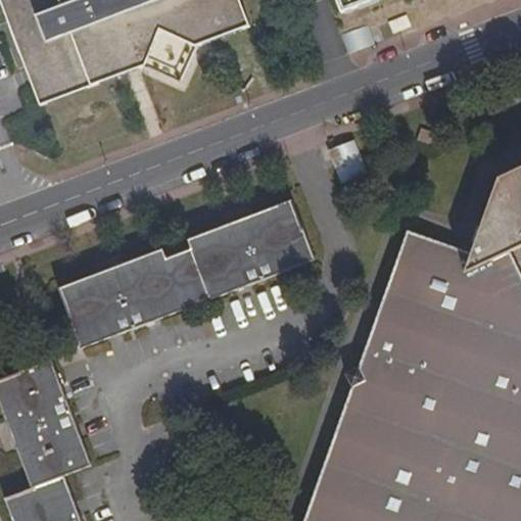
[(180,83),(196,46),(248,27),(238,0),(0,0),(0,6),(25,69),(30,86),(39,107),(143,66),(180,83)]
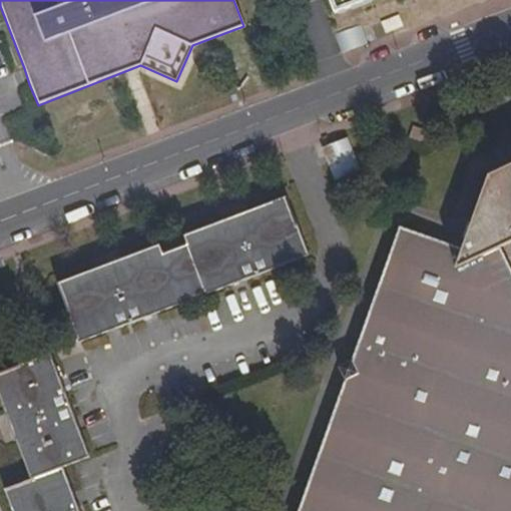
[(329,0),(333,10),(361,0),(329,0)]
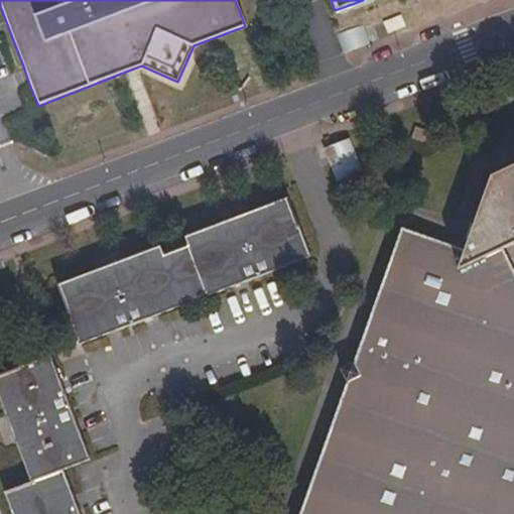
[(363,25),(343,28),(345,42),(365,39),(363,25)]
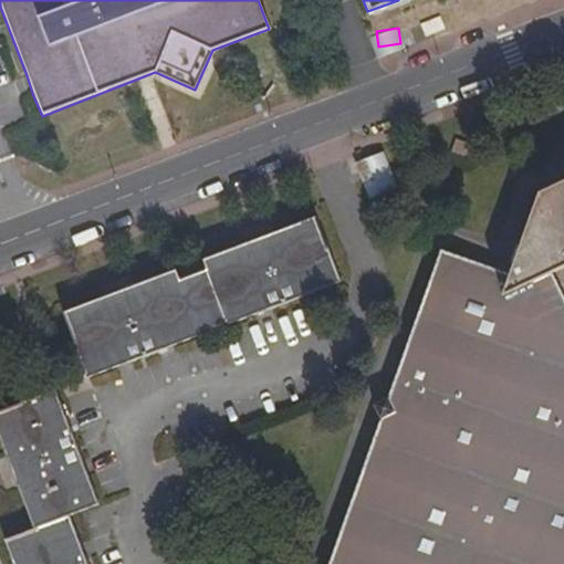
[(467,142),(453,136),(449,149),(461,155),(467,142)]
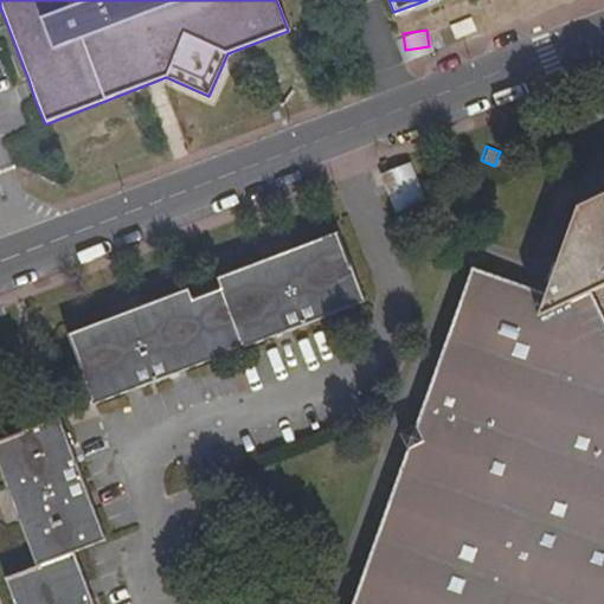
[(379,173),(394,210),(424,198),(410,161),(379,173)]
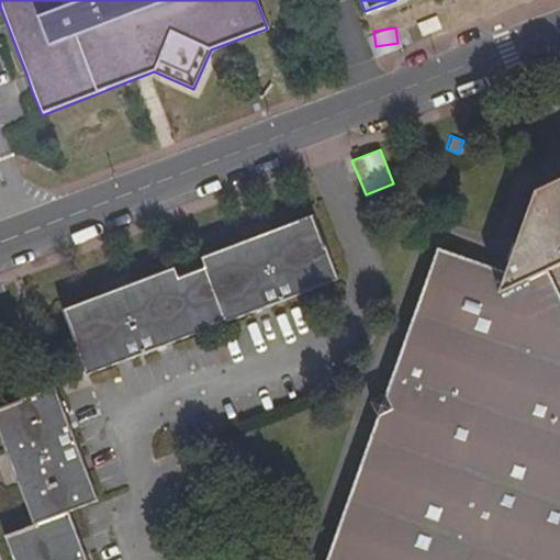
[(505,271),(559,290),(559,178),(533,191),(505,271)]
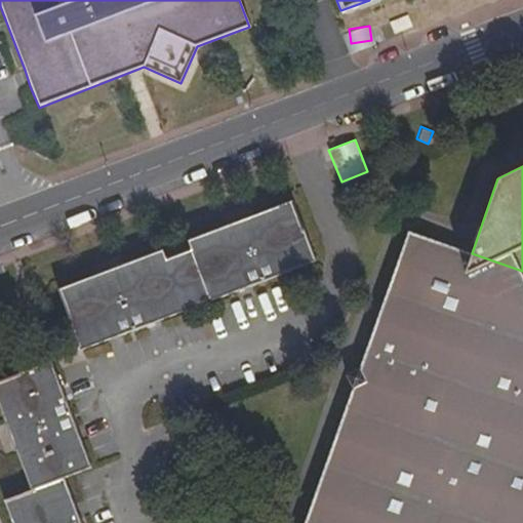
[(187,239),(191,250),(209,296),(211,300),(316,260),(292,199),(253,214),(256,219),(231,230),(228,224),(187,239)]
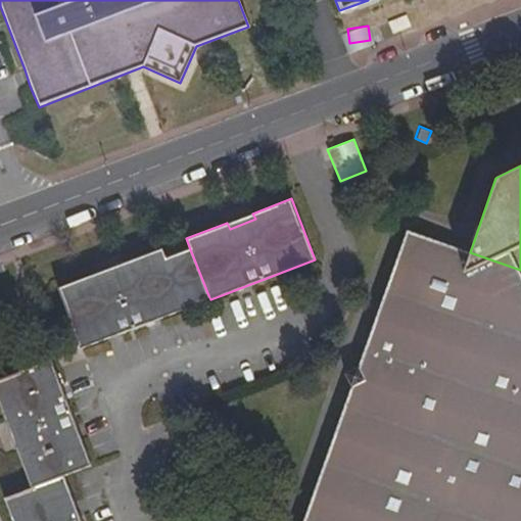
[(252,214),(227,223),(230,229),(255,219),(252,214)]
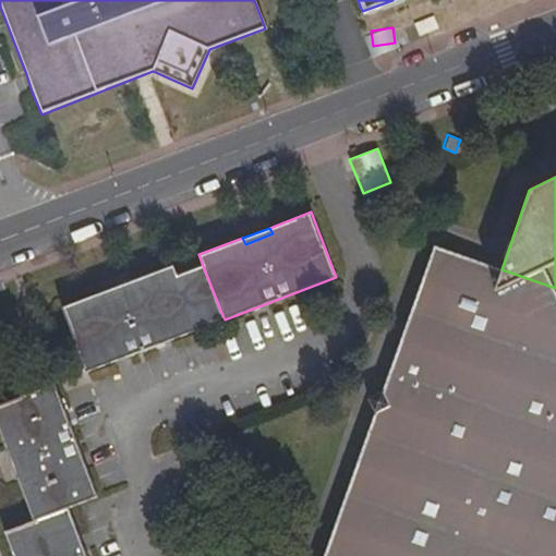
[(555,555),(555,288),(502,269),(488,264),(433,245),(322,555),(555,555)]
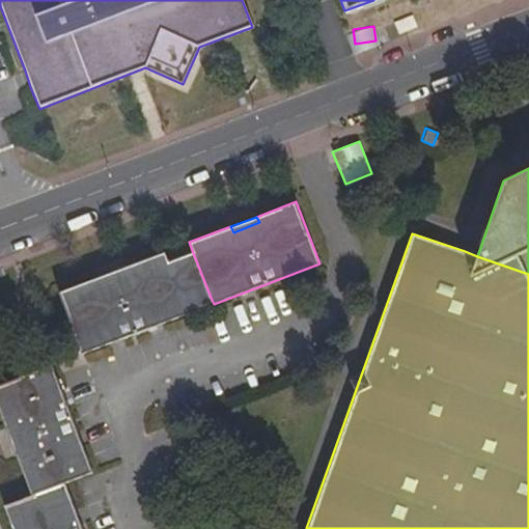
[(165,251),(123,267),(126,273),(102,282),(100,276),(57,293),(82,354),(190,313),(188,309),(169,261),(165,251)]
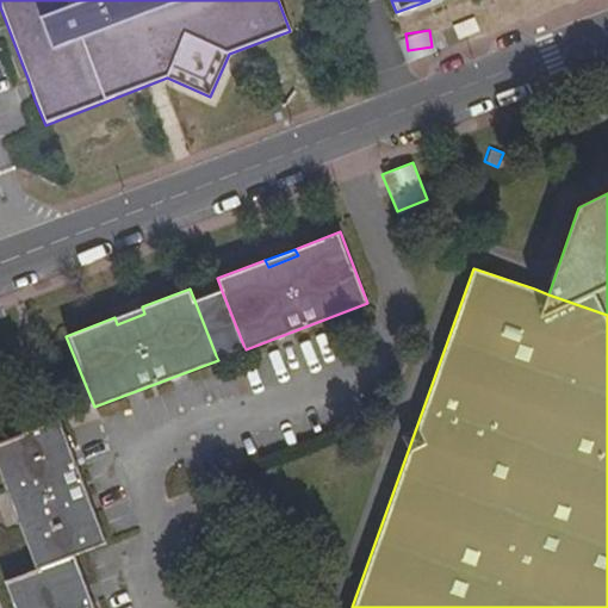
[(222,291),(194,301),(216,355),(243,345),(222,291)]
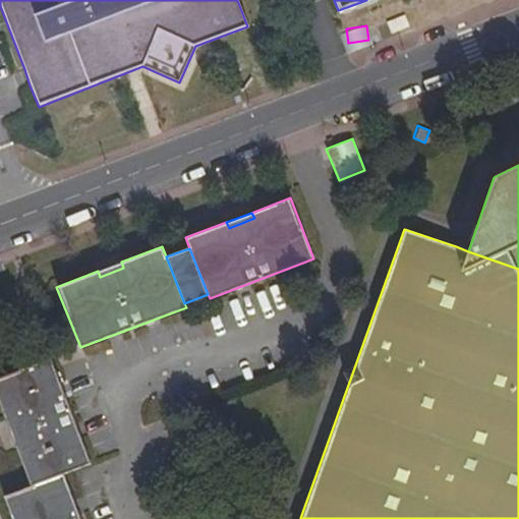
[(123,268),(121,262),(98,271),(100,277),(123,268)]
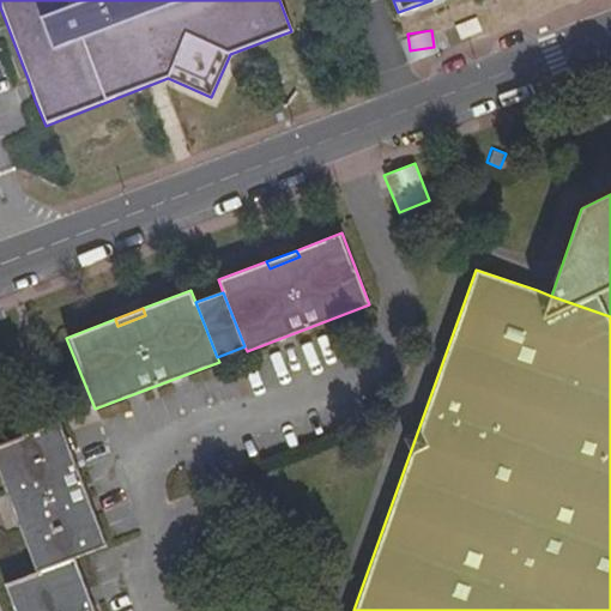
[(94,610),(73,557),(107,545),(60,422),(0,445),(0,475),(8,497),(16,495),(24,520),(17,522),(35,572),(5,584),(14,610),(94,610)]
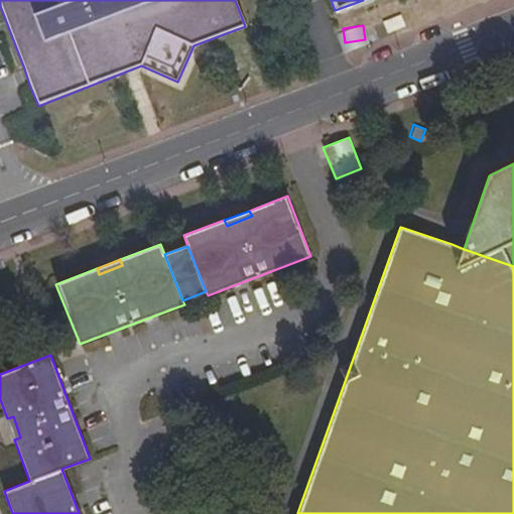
[(13,416),(7,418),(14,439),(20,437),(13,416)]
